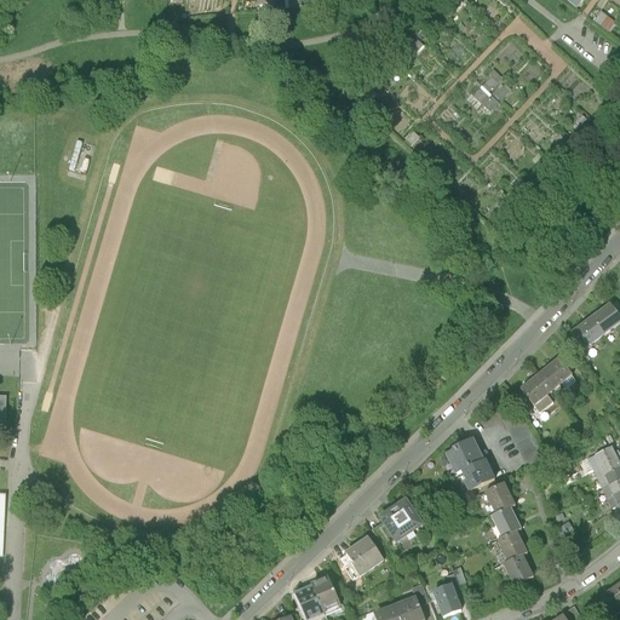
[(497,73),(469,101),(487,118),(500,103),(491,93),(504,79),(497,73)]
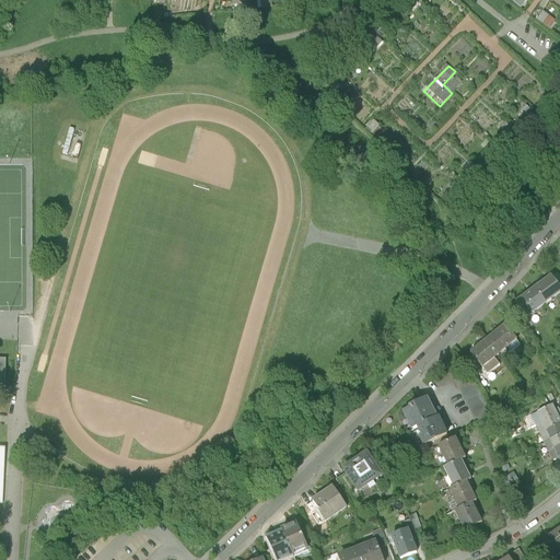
[(444,83),(453,93),(464,82),(455,72),(444,83)]
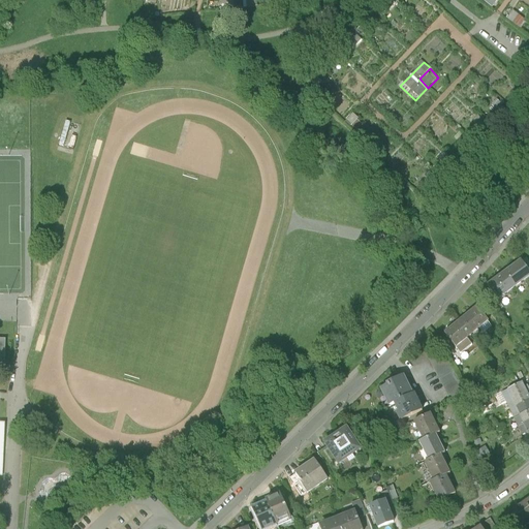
[(62,145),(66,145),(71,122),(66,121),(62,145)]
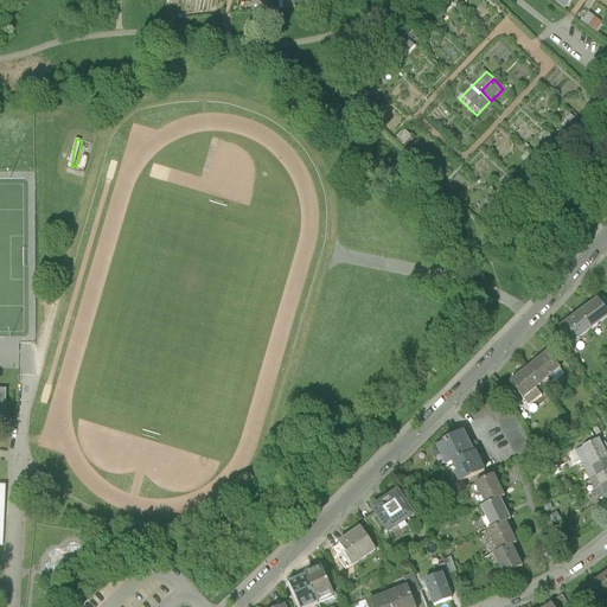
[(606,310),(596,296),(576,312),(590,331),(606,318),(606,310)]
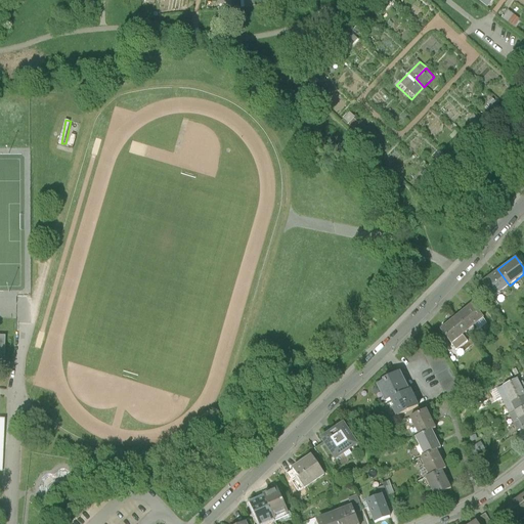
[(510,286),(497,269),(481,282),(494,299),(510,286)]
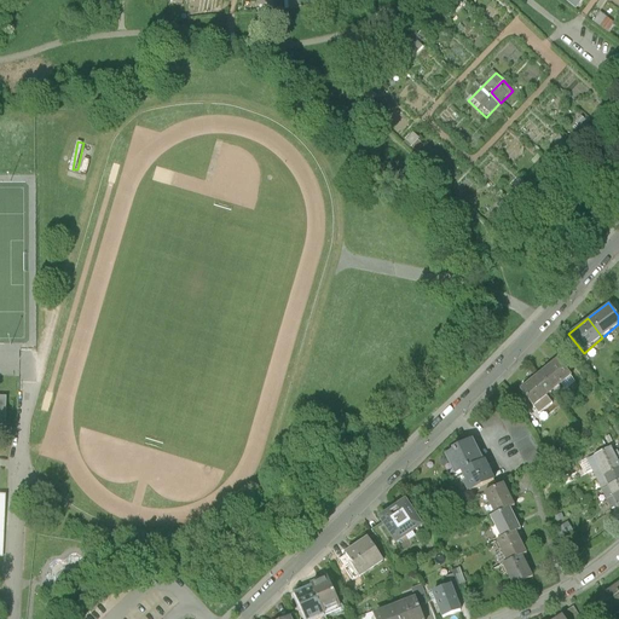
[(557,358),(538,372),(551,392),(572,376),(557,358)]
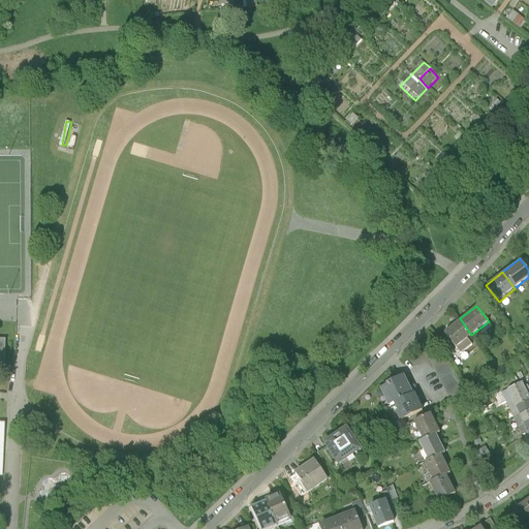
[(471,335),(460,318),(442,332),(455,347),(471,335)]
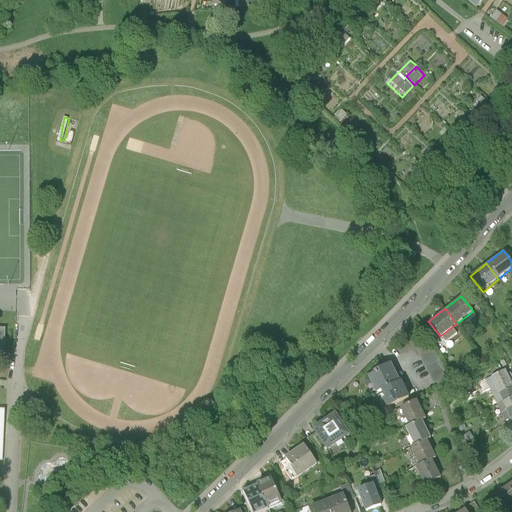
[(414,344),(435,386),(448,378),(428,337),(414,344)]
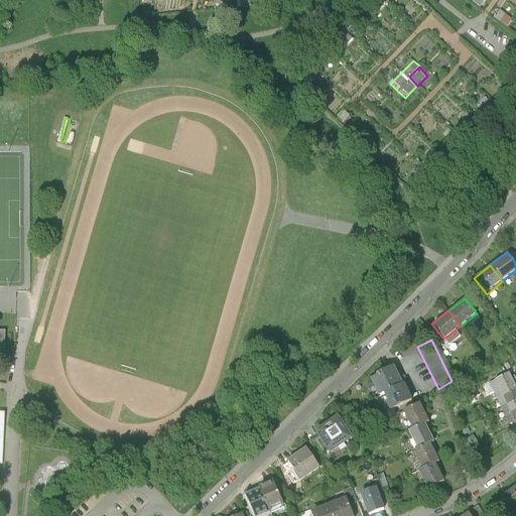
[(377,394),(382,392),(401,381),(393,363),(370,378),(377,394)]
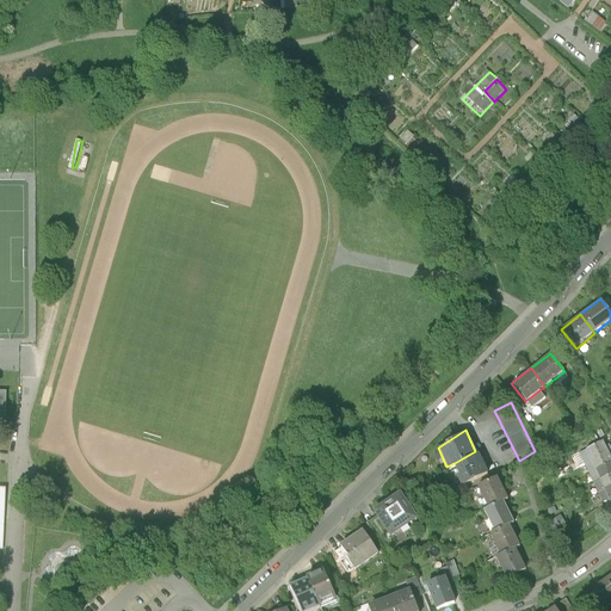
[(581,451),(586,462),(608,451),(603,442),(581,451)]
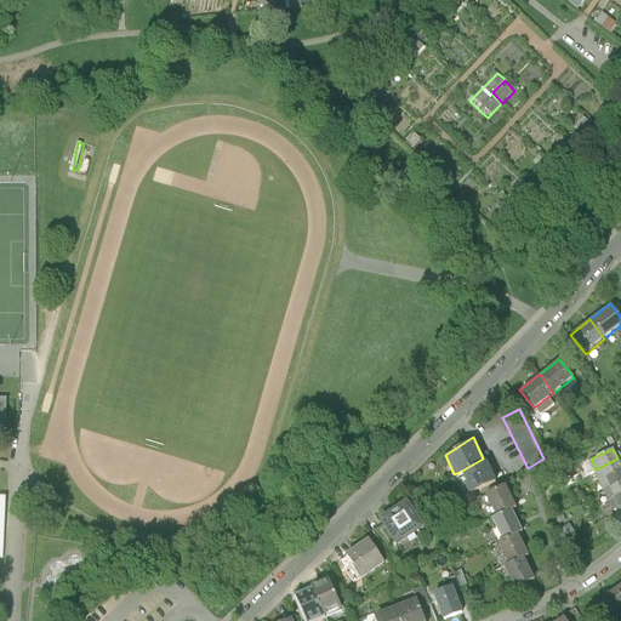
[(483,459),(460,472),(468,494),(496,477),(485,457),(483,459)]
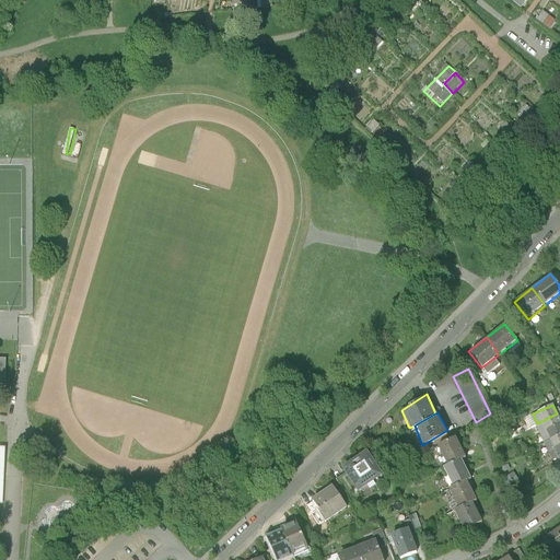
[(537,423),(541,432),(559,423),(559,419),(557,413),(537,423)]
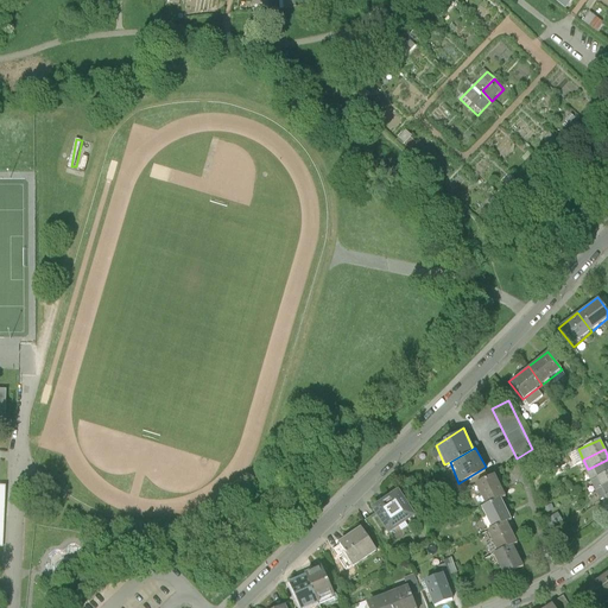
[(607,460),(588,469),(593,480),(607,472),(607,460)]
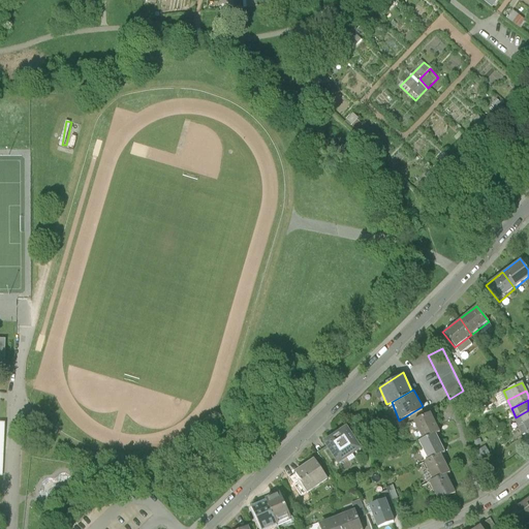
[(413,419),(423,438),(435,431),(439,429),(430,410),(413,419)]
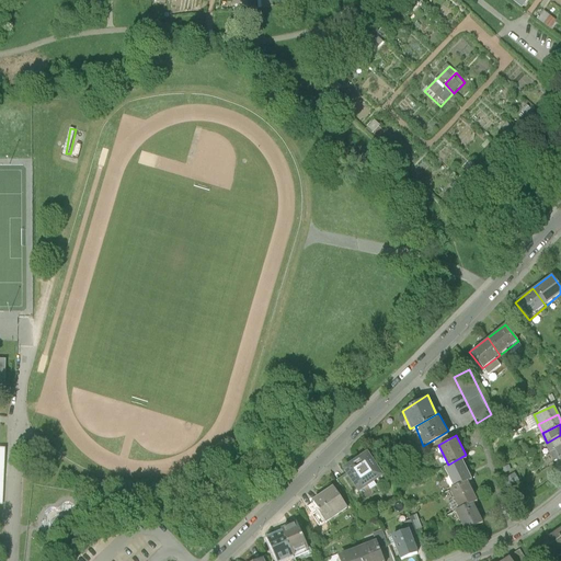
[(560,435),(547,443),(551,451),(560,447),(560,435)]
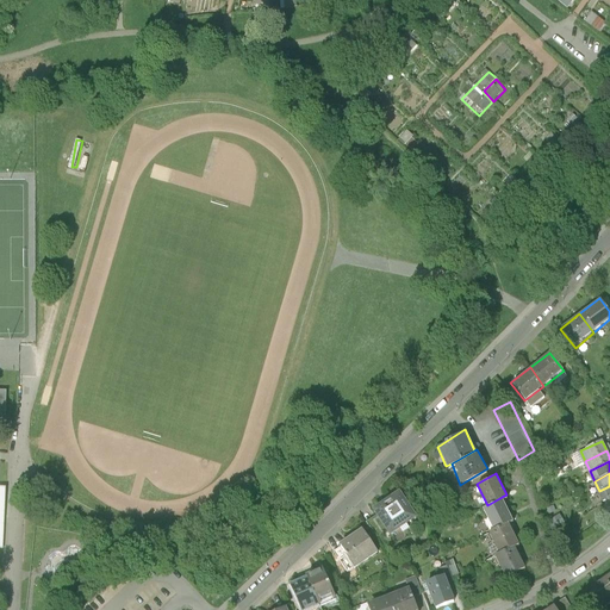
[(609,486),(599,491),(605,502),(609,498),(609,486)]
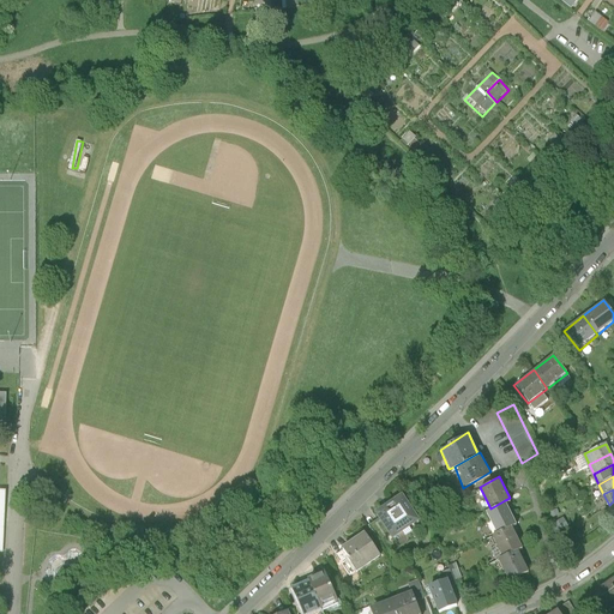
[(399,497),(375,513),(391,533),(413,518),(399,497)]
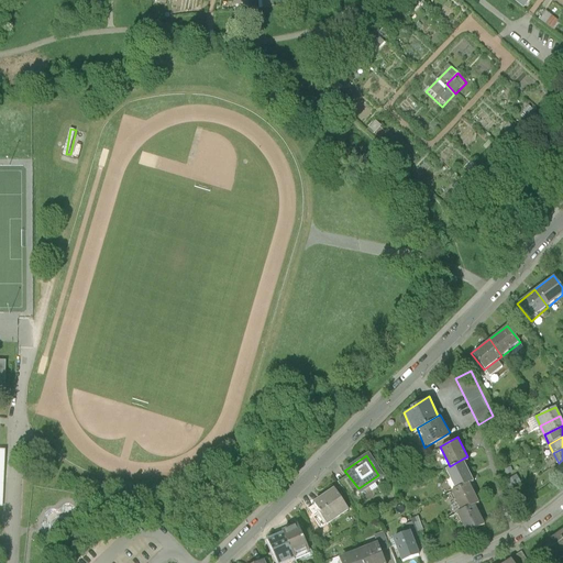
[(445,468),(454,487),(468,479),(472,477),(463,459),(450,466),(445,468)]
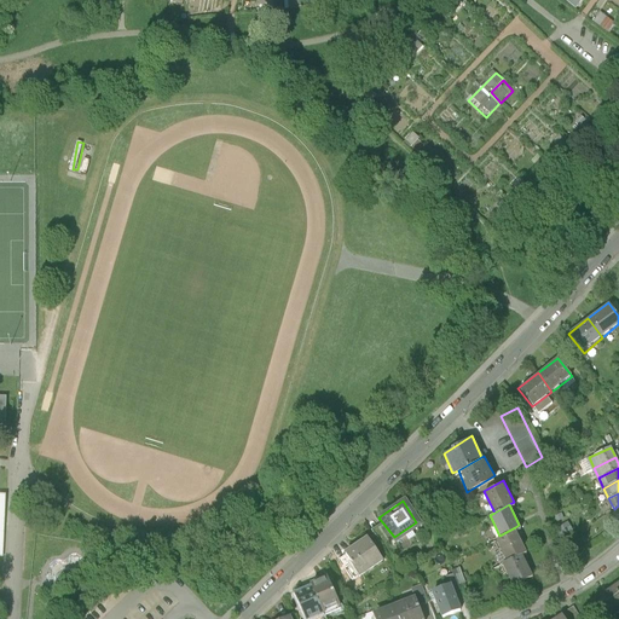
[(505,560),(521,553),(526,550),(515,527),(499,536),(495,538),(505,560)]
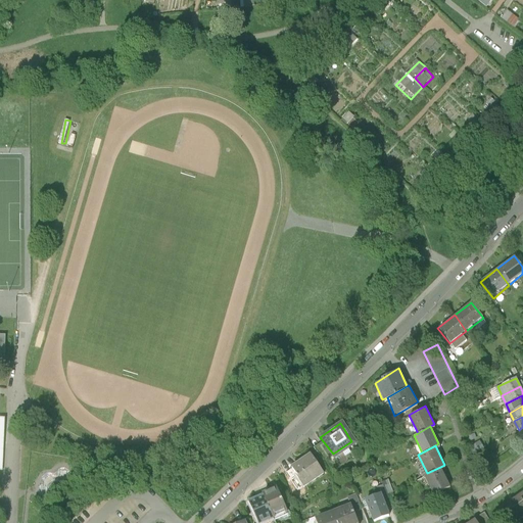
[(290,467),(284,472),(296,489),(323,472),(307,450),(289,464),(290,467)]
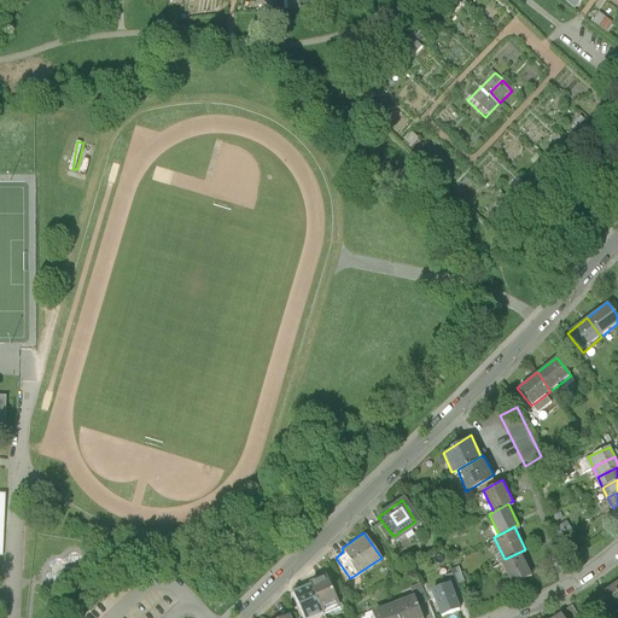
[(530,576),(520,552),(505,559),(500,561),(511,586),(530,576)]
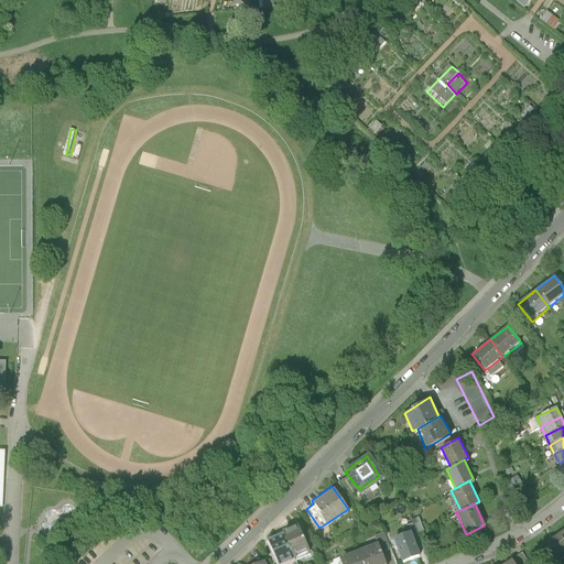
[(299,530),(283,538),(293,557),(308,549),(299,530)]
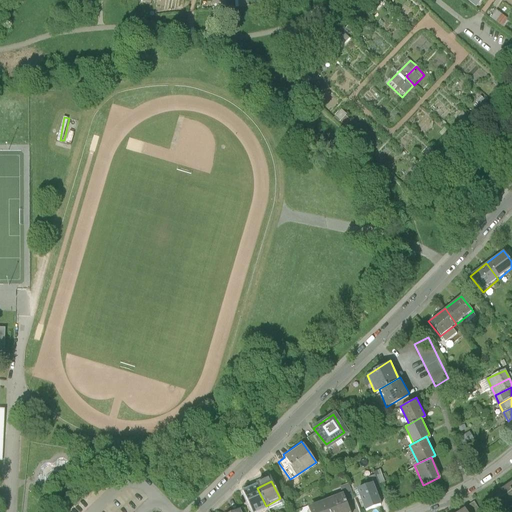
[(506,511),(511,508),(511,481),(492,495),(504,511),(506,511)]
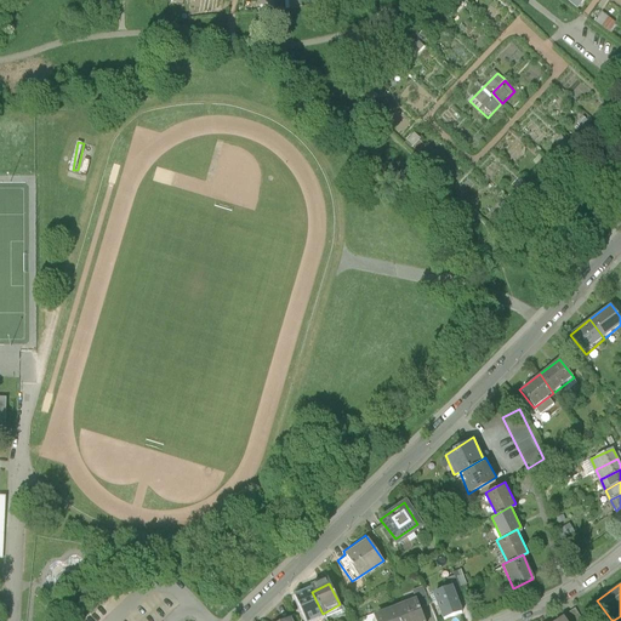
[(323,614),(312,592),(309,586),(292,594),(306,620),(313,620),(324,615),(323,614)]
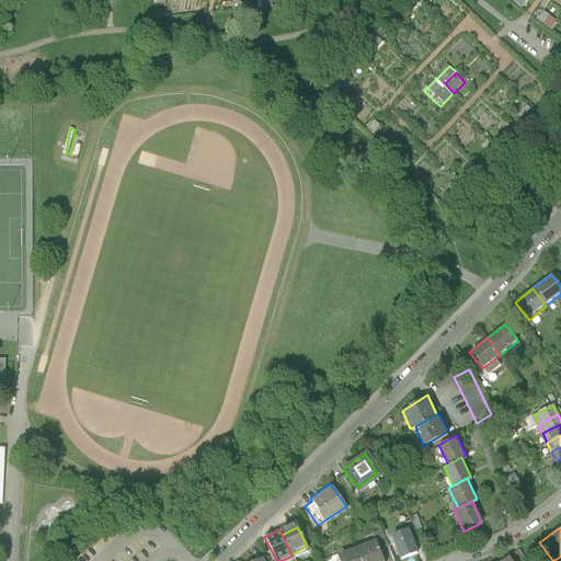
[(409,529),(390,535),(398,559),(416,552),(409,529)]
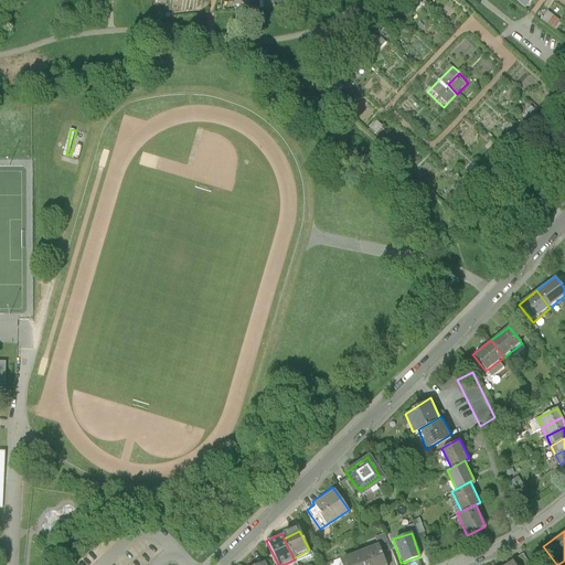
[(385,564),(379,542),(359,550),(363,564),(385,564)]
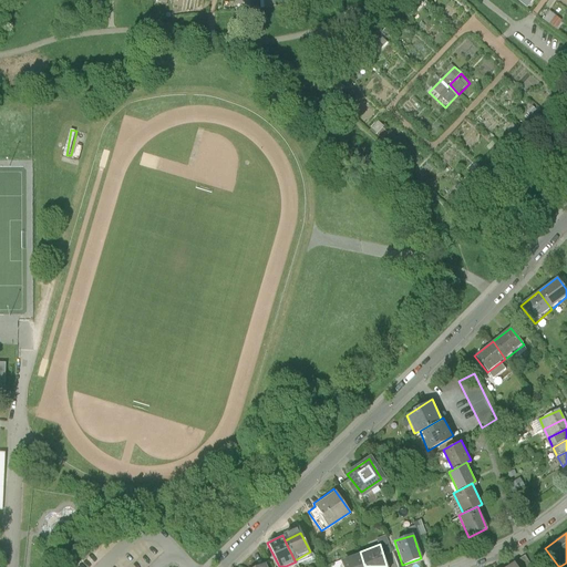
[(364,566),(360,552),(340,559),(342,566),(364,566)]
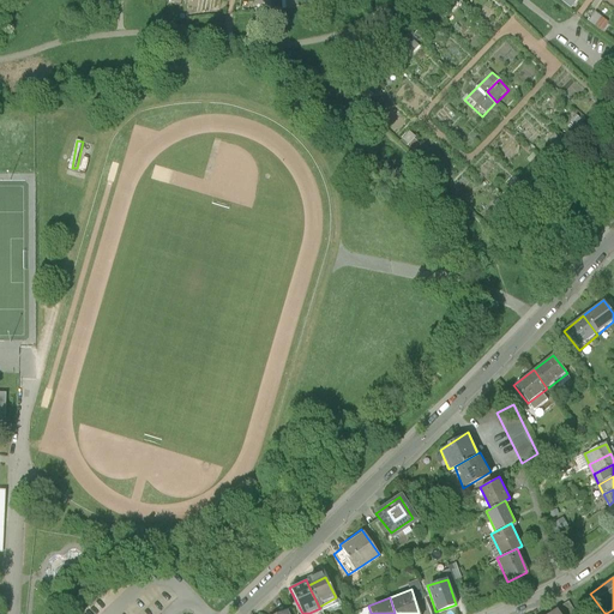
All buildings are outlined.
